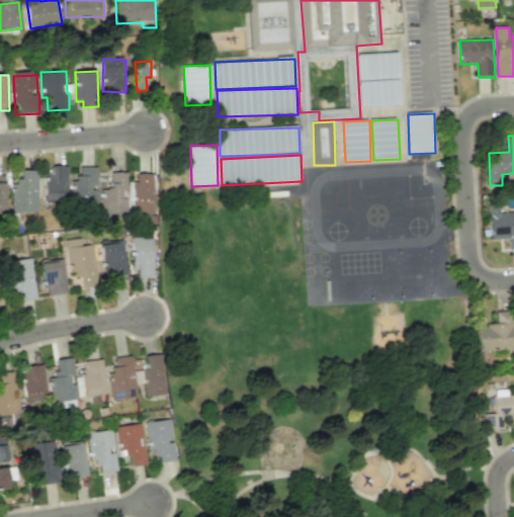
[(46,201),(70,201),(69,166),(54,167),(54,174),(45,174),(46,201)]
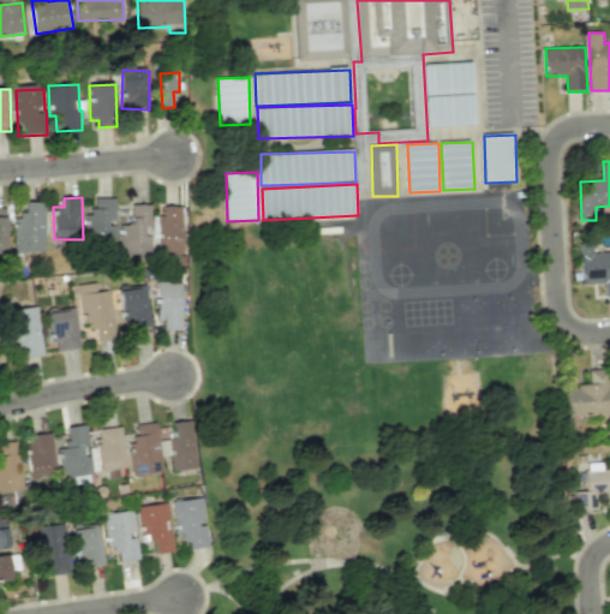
[(118,198),(97,198),(97,210),(87,210),(87,244),(117,245),(118,198)]
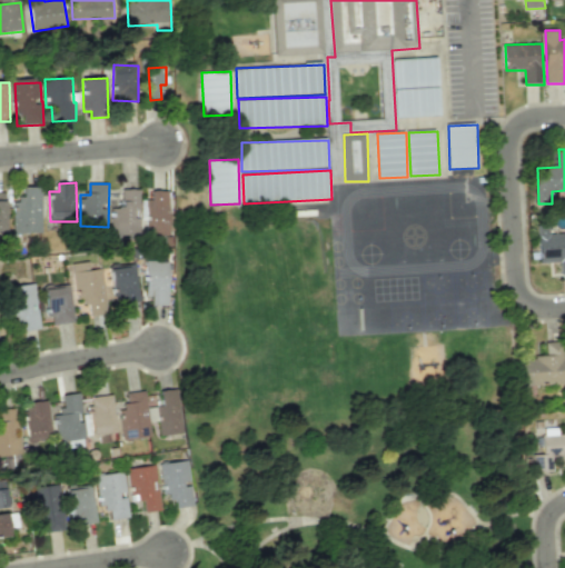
[(43,233),(43,188),(25,187),(25,199),(16,199),(16,233),(43,233)]
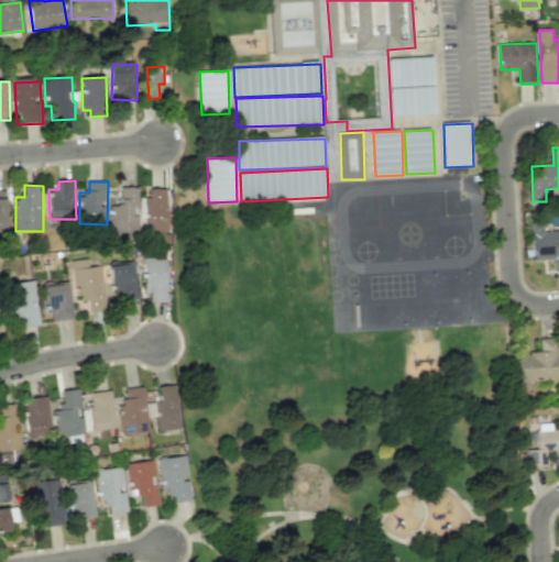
[(111,233),(140,233),(140,188),(122,188),(122,207),(112,207),(111,233)]
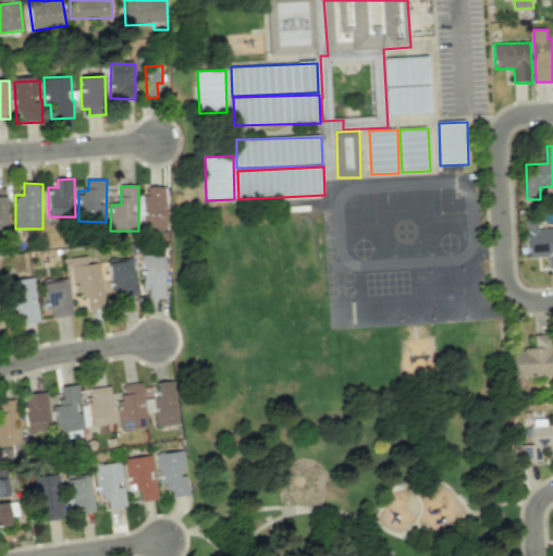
[(167,187),(149,187),(149,196),(144,196),(143,232),(167,232),(167,187)]
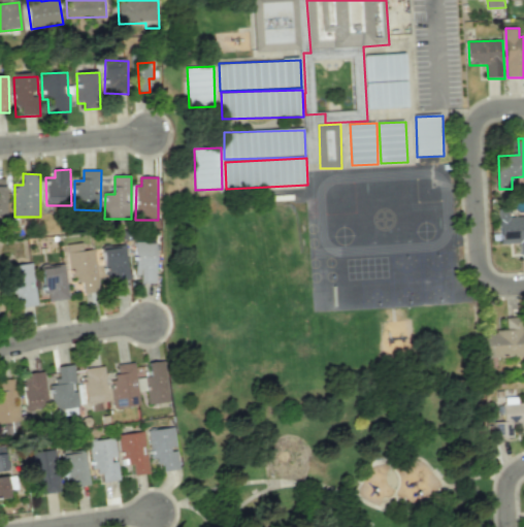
[(523,217),(512,218),(511,209),(500,209),(501,244),(521,243),(521,255),(523,255),(523,217)]
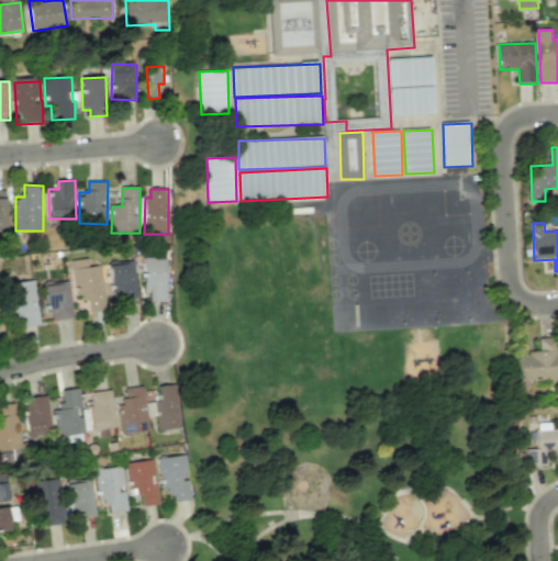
[(168,302),(168,258),(145,258),(145,293),(152,293),(152,302),(168,302)]
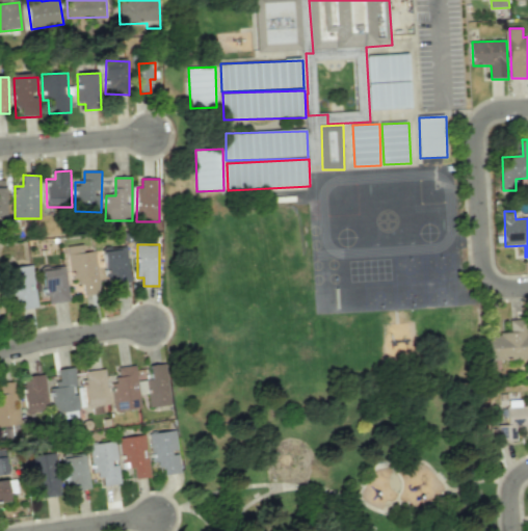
[(74,280),(82,279),(84,296),(102,294),(97,251),(83,254),(82,245),(69,247),(74,280)]
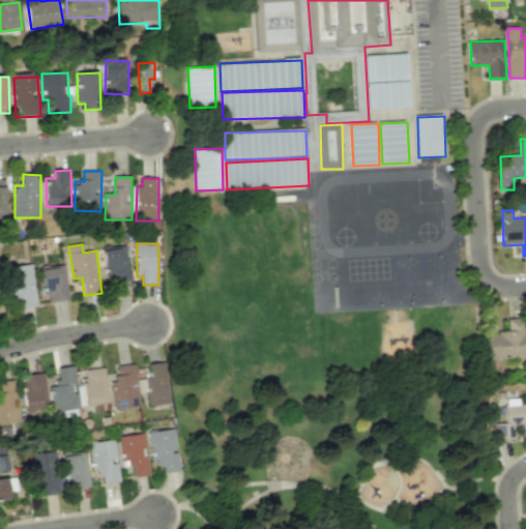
[(104,247),(107,277),(114,276),(114,287),(132,286),(128,245),(104,247)]
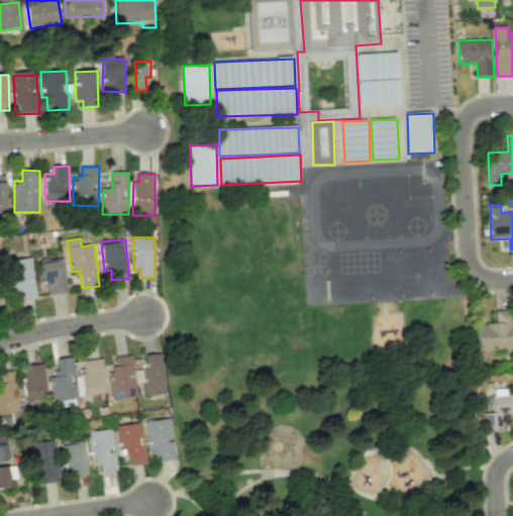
[(35,301),(35,259),(14,260),(14,301),(35,301)]
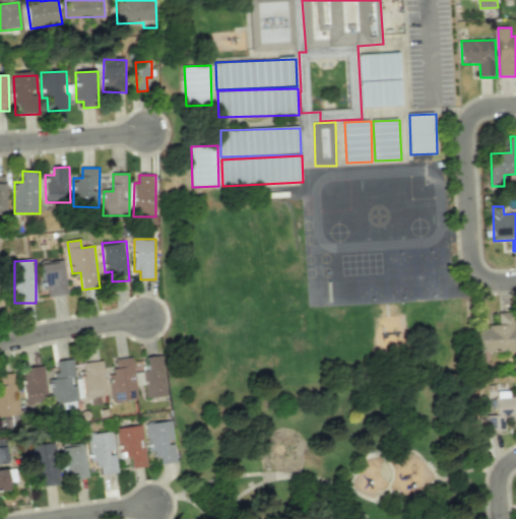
[(47,298),(70,294),(65,261),(42,264),(47,298)]
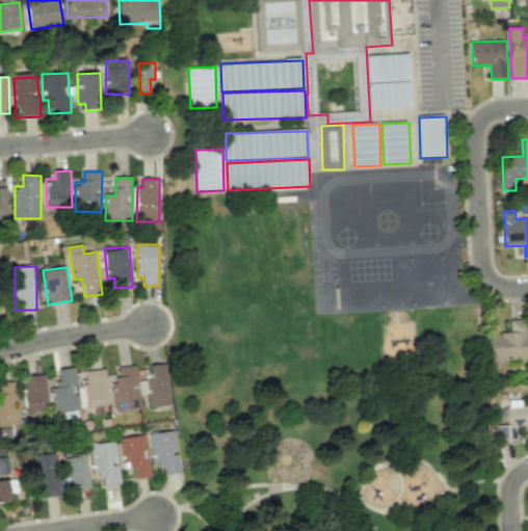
[(512,333),(493,334),(494,361),(527,359),(527,320),(511,320),(512,333)]
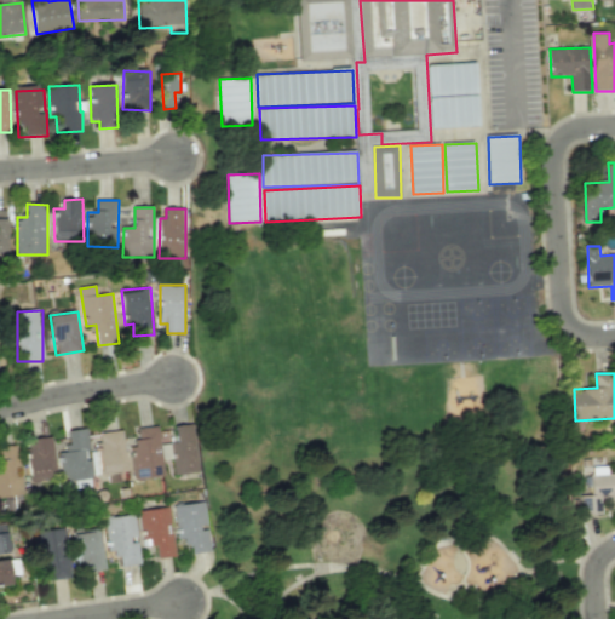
[(201,473),(196,424),(177,427),(178,443),(161,445),(160,427),(139,429),(141,439),(132,439),(136,480),(166,477),(165,462),(174,460),(176,475),(201,473)]
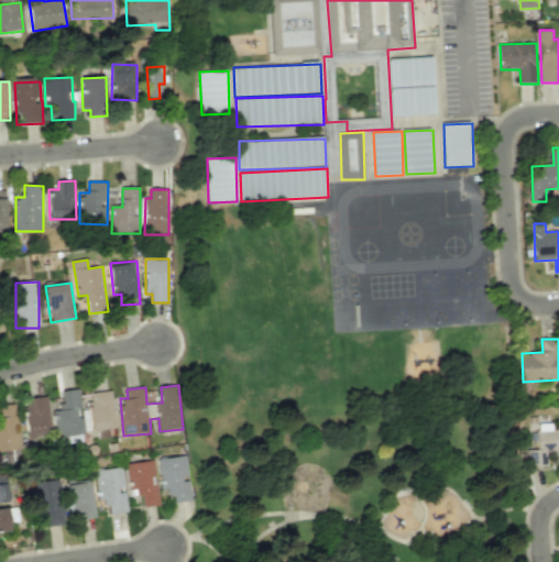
[(57,437),(91,433),(90,419),(81,420),(79,389),(62,392),(64,410),(55,411),(57,437)]
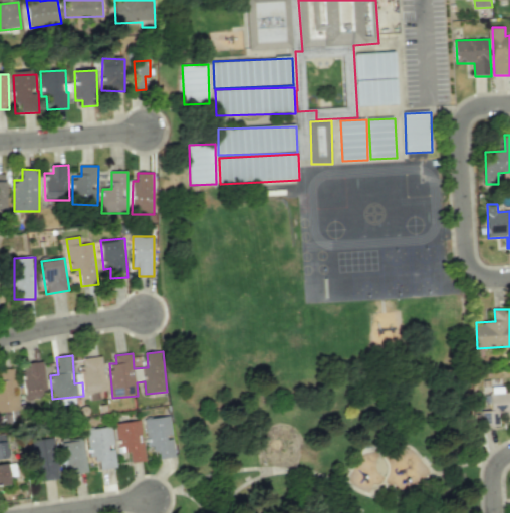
[(106,392),(104,358),(81,359),(82,393),(106,392)]
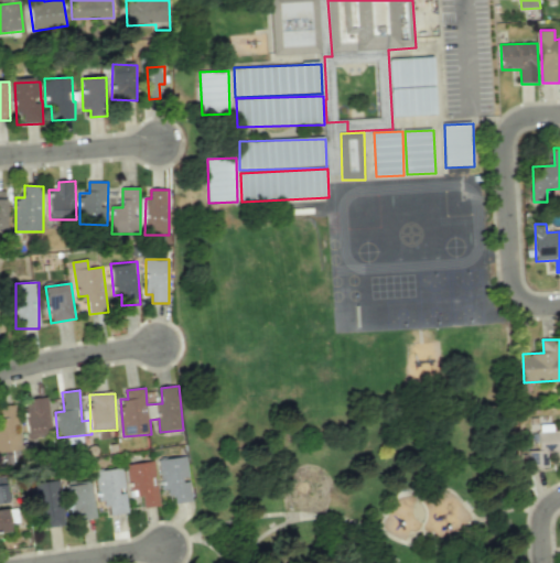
[(55,434),(49,398),(23,401),(29,439),(55,434)]
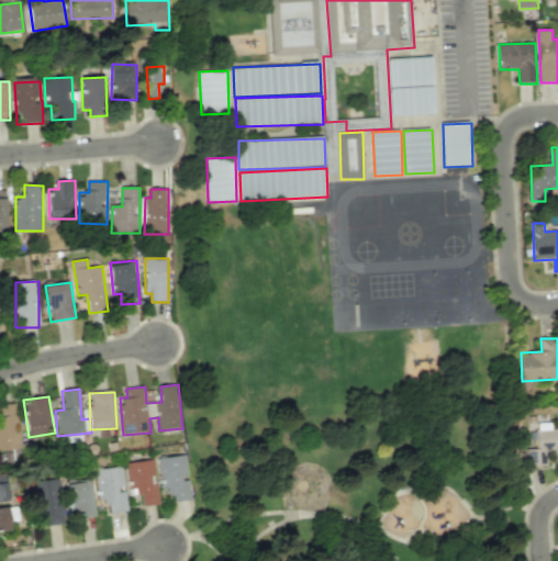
[(0,450),(21,450),(20,404),(0,404),(0,450)]
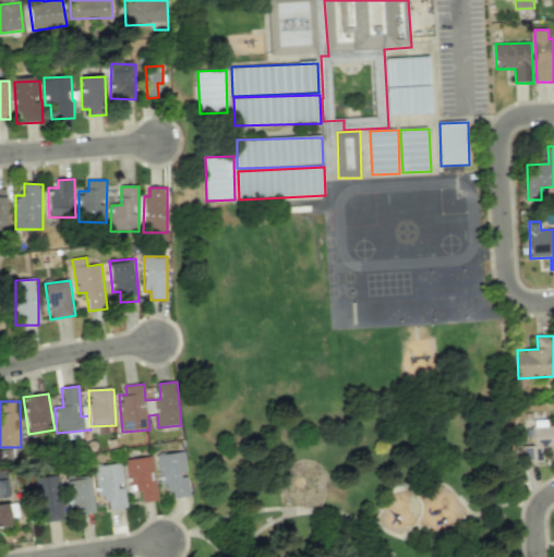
[(553,426),(536,427),(537,449),(552,448),(553,458),(553,426)]
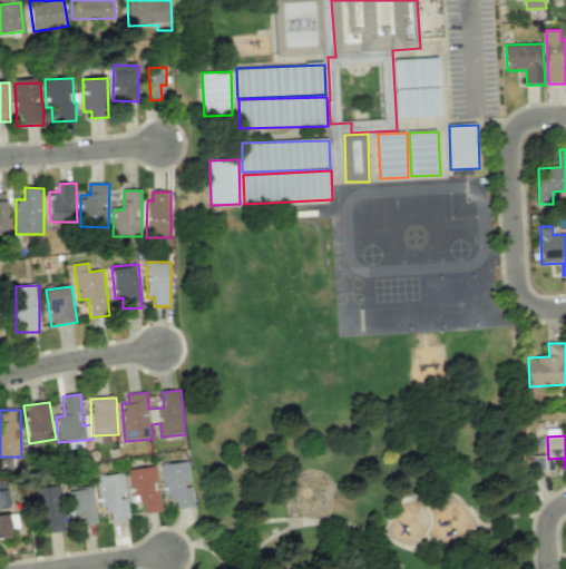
[(162,464),(165,500),(176,499),(177,509),(195,507),(193,484),(192,484),(189,462),(162,464)]
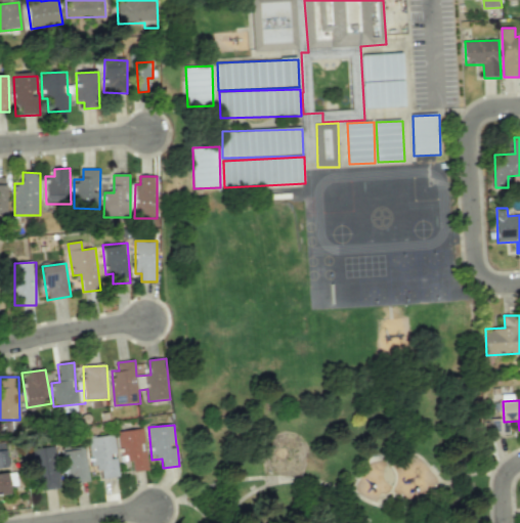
[(132,472),(148,471),(145,429),(119,431),(121,455),(131,454),(132,472)]
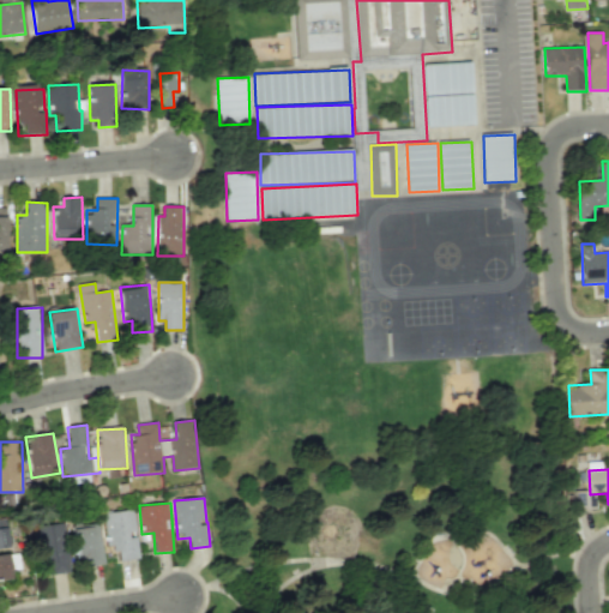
[(142,559),(138,534),(134,510),(104,514),(109,551),(120,550),(121,562),(142,559)]
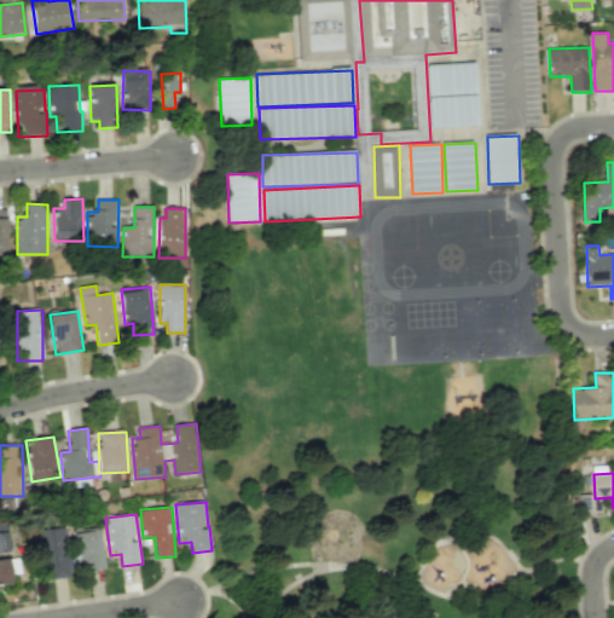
[(52,579),(73,577),(67,527),(36,531),(40,571),(51,570),(52,579)]
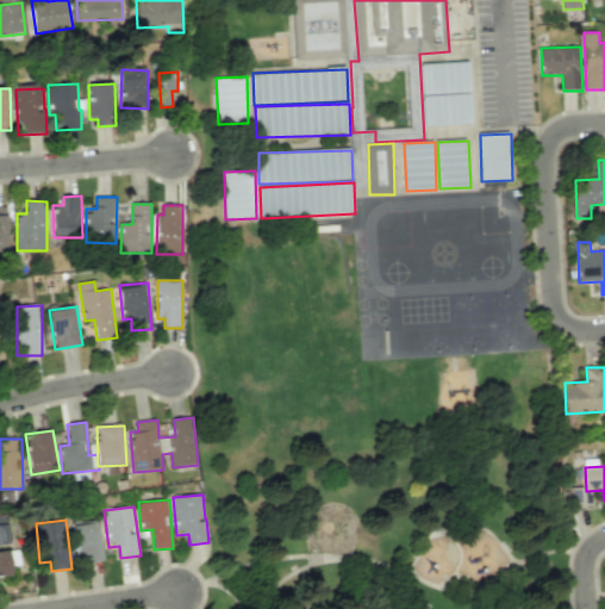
[(86,564),(106,560),(100,521),(72,526),(78,558),(85,557),(86,564)]
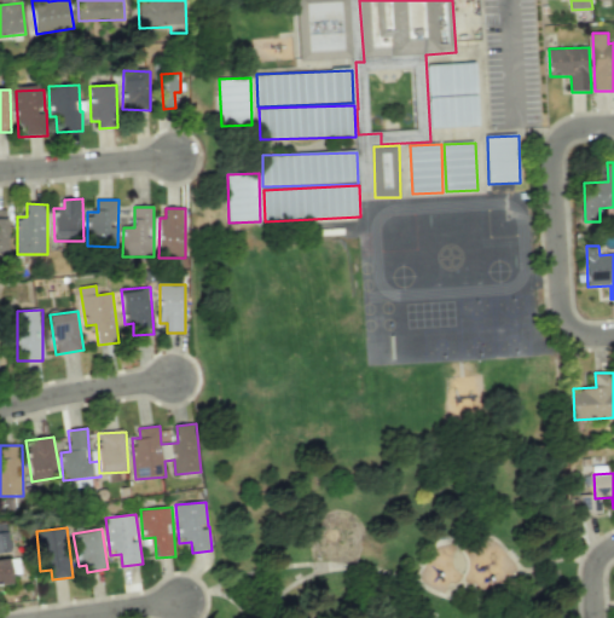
[(0,587),(12,587),(10,560),(0,560),(0,587)]
